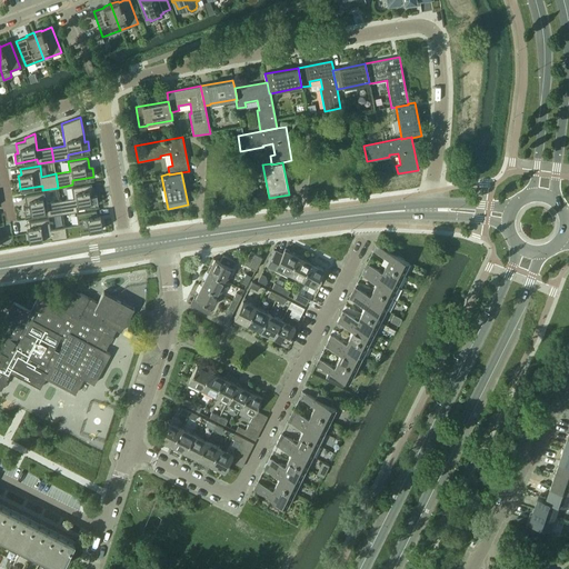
[(75,198),(60,200),(62,213),(77,211),(77,207),(85,206),(85,207),(96,206),(95,203),(98,202),(97,193),(95,193),(93,195),(92,190),(91,183),(72,187),(75,198)]
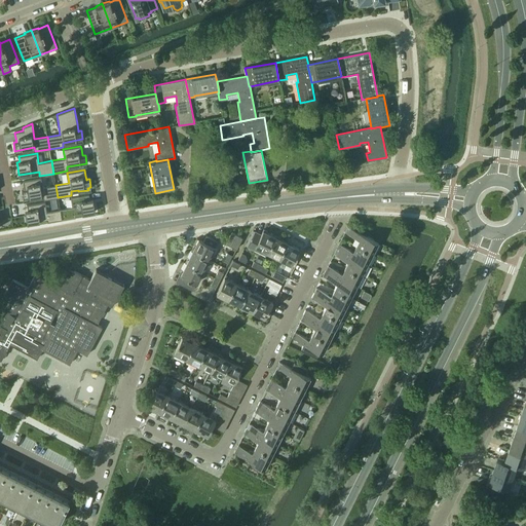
[(23,190),(22,191),(23,199),(43,195),(43,199),(58,197),(55,185),(42,187),(41,178),(23,181),(24,186),(25,190),(23,190)]
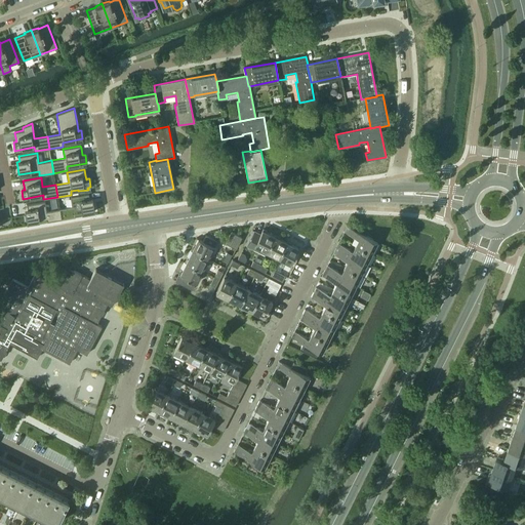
[(73,206),(59,208),(62,219),(75,216),(75,214),(94,211),(93,203),(92,199),(89,199),(88,194),(71,197),(73,206)]
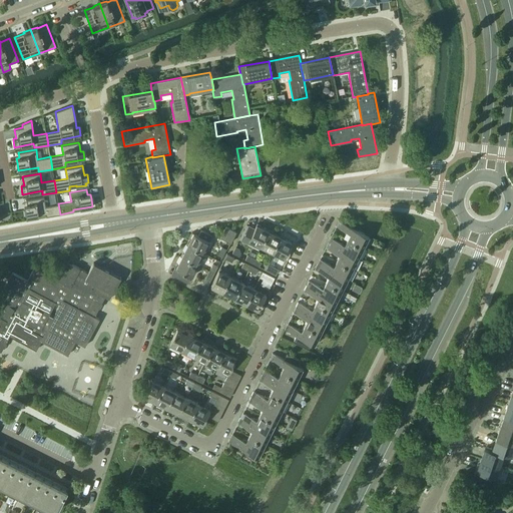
[(27,204),(24,205),(25,209),(26,217),(46,214),(46,216),(60,214),(58,203),(45,206),(44,196),(26,199),(27,204)]
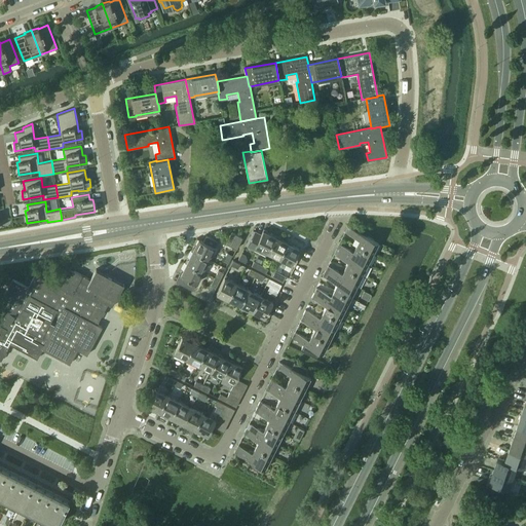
[(373,254),(378,242),(347,226),(344,232),(359,239),(355,245),(373,254)]
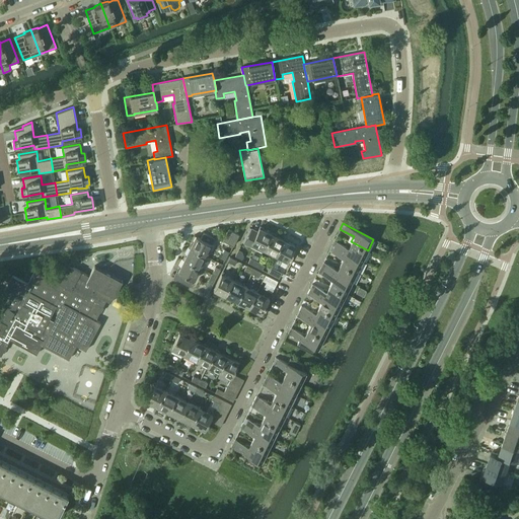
[(251,228),(243,243),(262,252),(263,249),(264,249),(272,234),(260,227),(257,231),(251,228)]
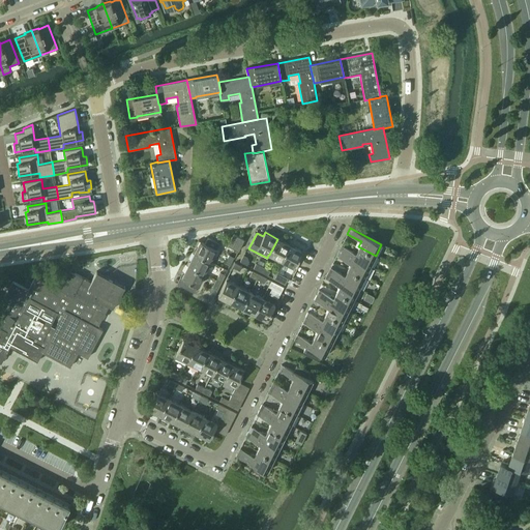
[(228,245),(238,251),(244,239),(234,234),(228,245)]
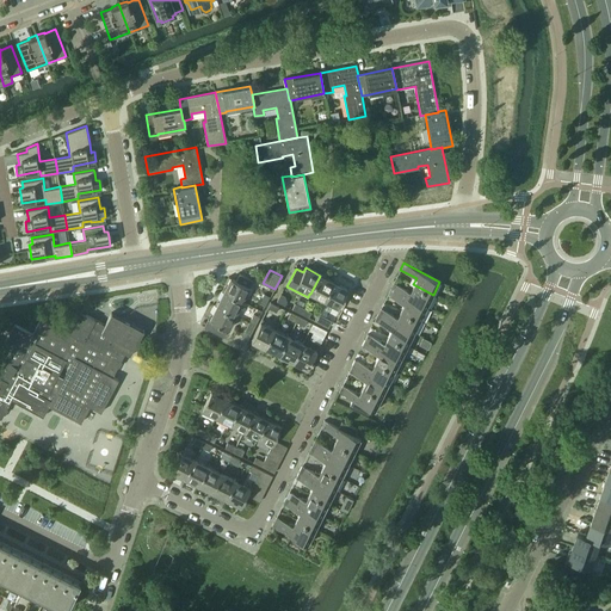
[(253,281),(252,281),(240,273),(236,281),(230,278),(223,292),(242,302),(253,281)]
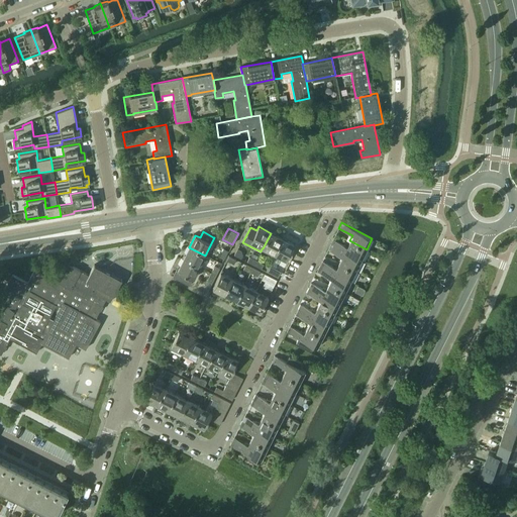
[(274,254),(282,238),(271,233),(263,248),(274,254)]
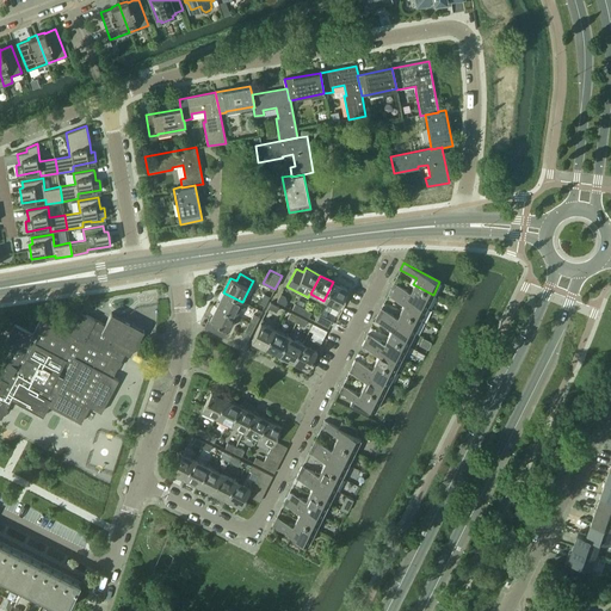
[(333,282),(323,301),(338,308),(347,289),(333,282)]
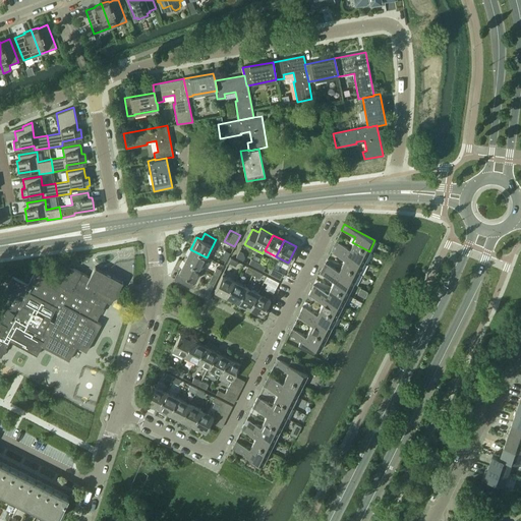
[(369,251),(352,242),(349,248),(335,241),(333,246),(363,263),(369,251)]
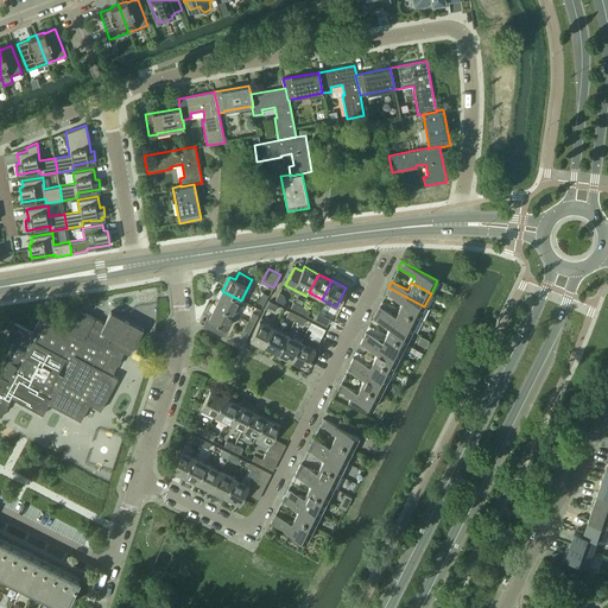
[(398,309),(418,318),(424,306),(388,287),(385,293),(401,302),(398,309)]
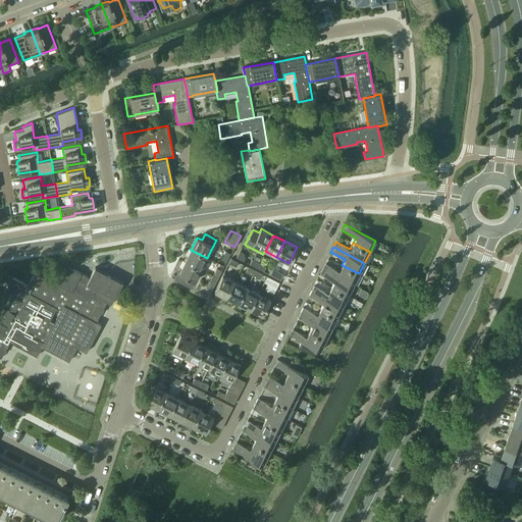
[(185,262),(201,270),(207,258),(191,250),(185,262)]
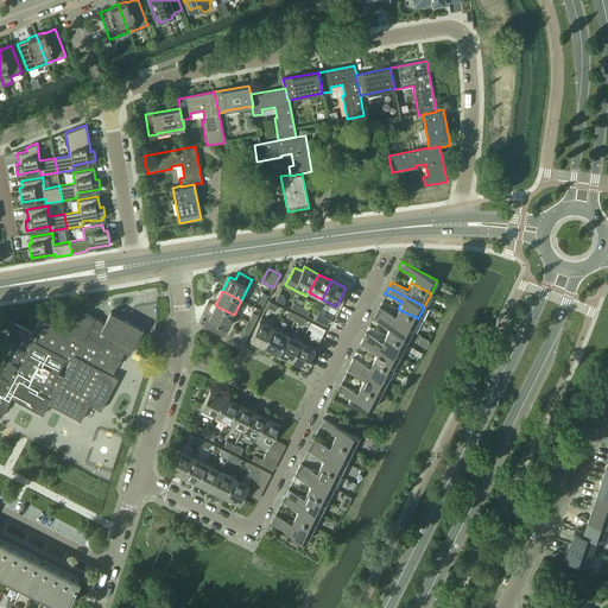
[(258,302),(264,304),(268,296),(263,293),(258,302)]
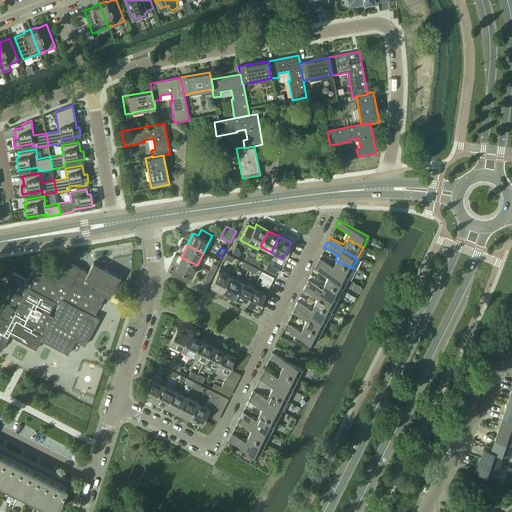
[(227,253),(224,258),(231,262),(234,257),(227,253)]
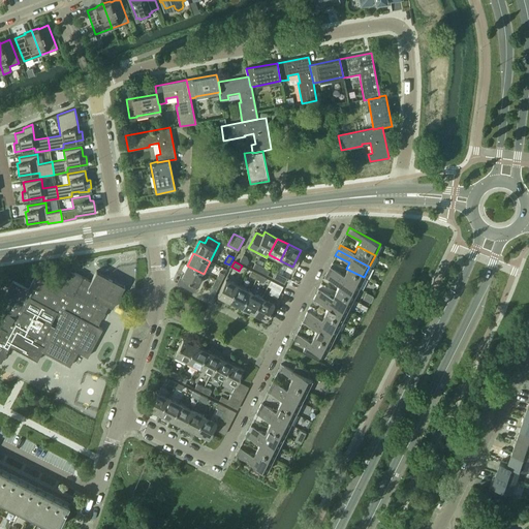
[(260,272),(262,267),(255,262),(252,268),(260,272)]
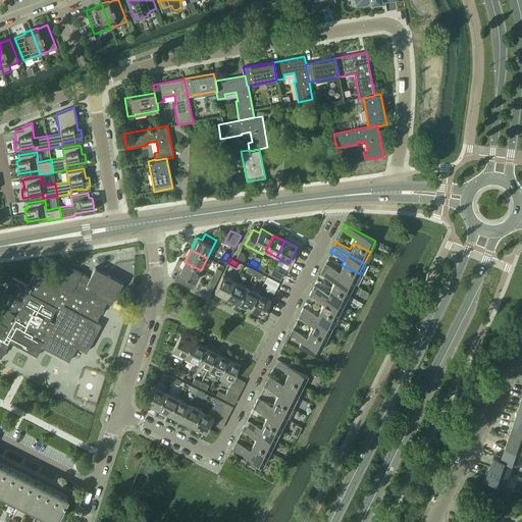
[(201,270),(185,262),(179,272),(177,272),(173,279),(191,289),(195,281),(201,270)]
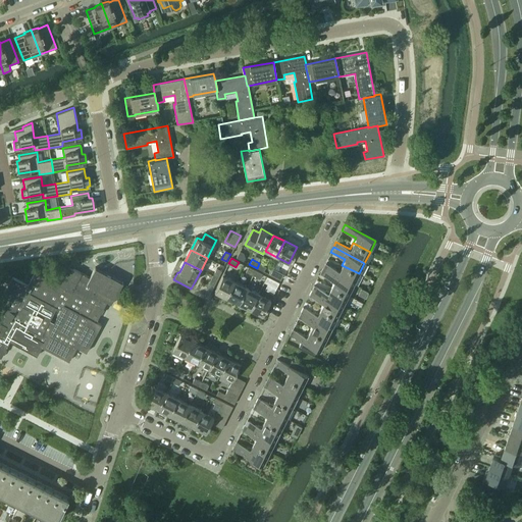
[(259,263),(257,268),(263,271),(266,267),(259,263)]
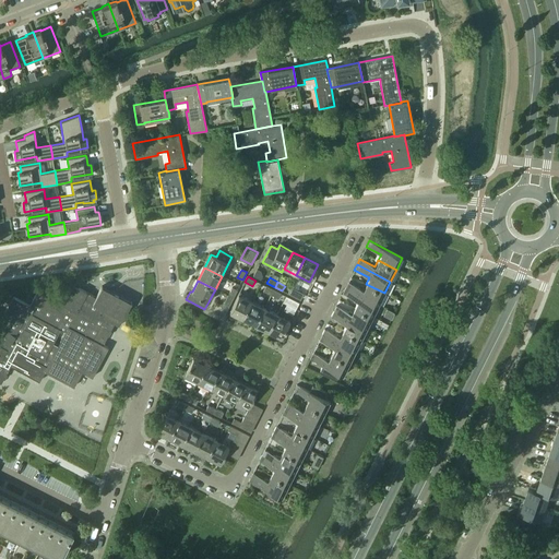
[(384,293),(366,284),(363,289),(347,283),(345,288),(379,305),(384,293)]
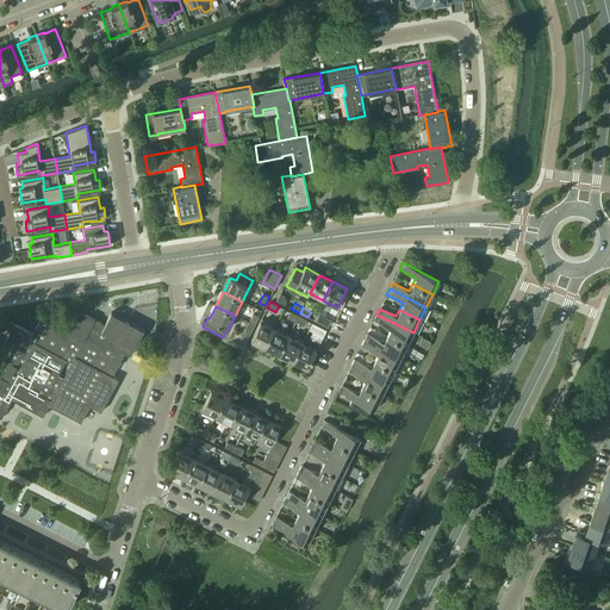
[(95,319),(80,311),(68,332),(41,317),(32,332),(14,323),(0,349),(0,417),(1,418),(12,399),(43,416),(49,405),(81,422),(89,405),(100,411),(118,379),(112,375),(124,353),(130,355),(143,330),(111,312),(101,330),(92,324),(95,319)]
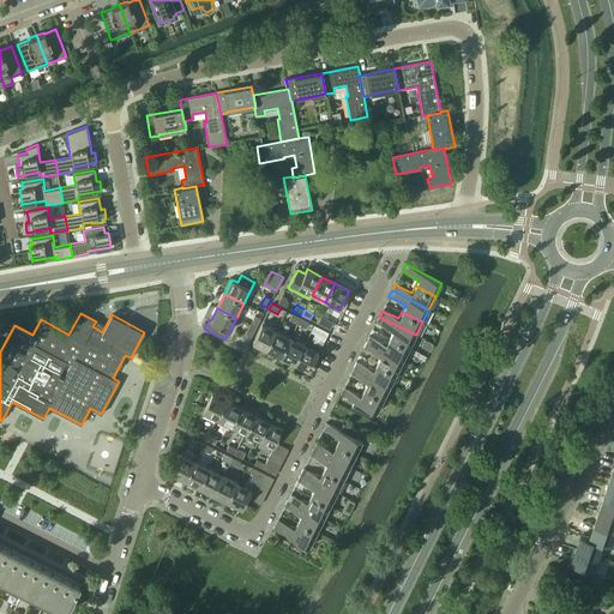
[(292,314),(289,320),(298,324),(300,318),(292,314)]
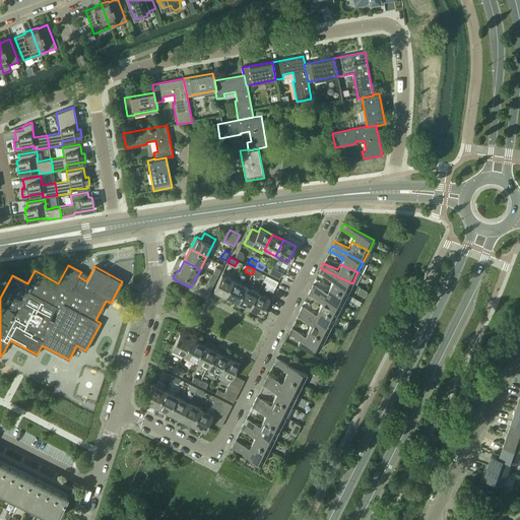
[(212,275),(216,277),(220,269),(215,267),(212,275)]
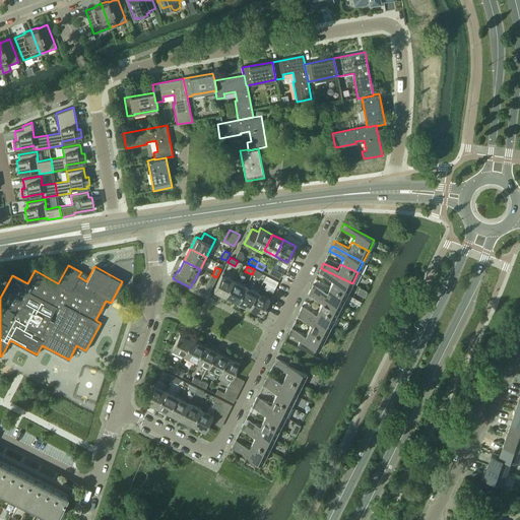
[(270,267),(267,273),(279,278),(282,273),(270,267)]
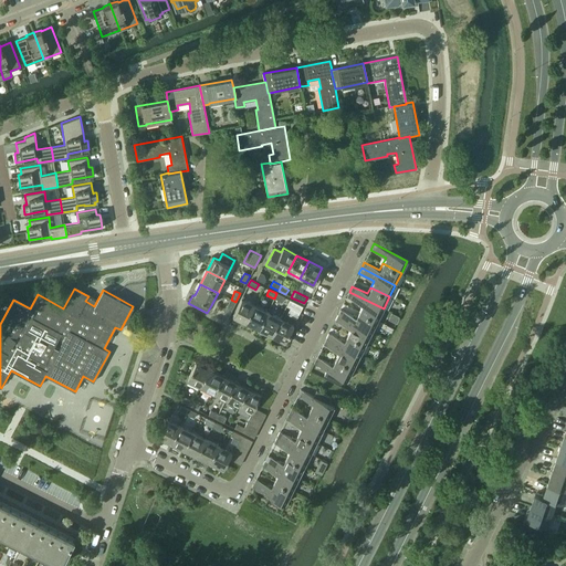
[(384,308),(349,292),(346,297),(362,305),(358,311),(377,321),(384,308)]
